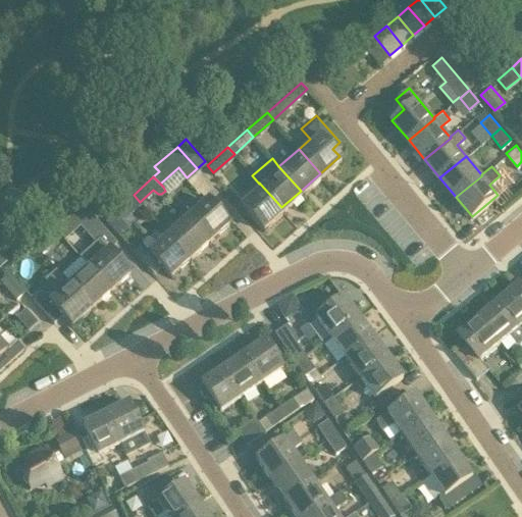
[(259,183),(259,184),(240,200),(261,224),(281,207),(259,183)]
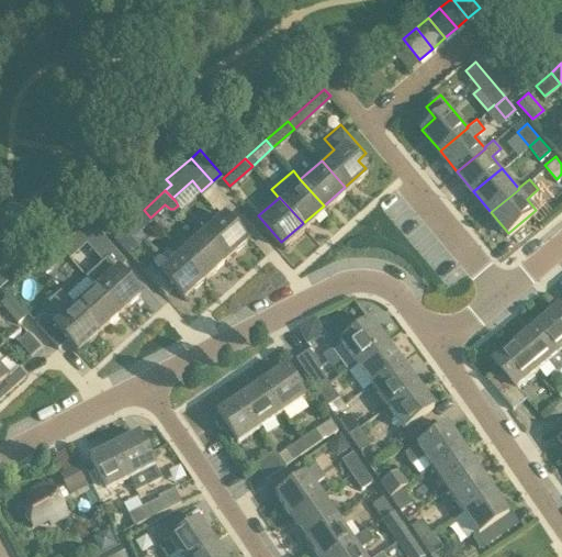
[(150,218),(144,210),(123,229),(130,236),(150,218)]
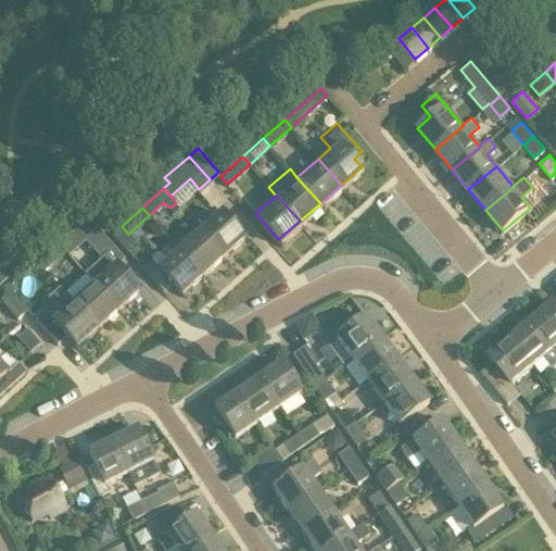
[(198,227),(222,253),(239,237),(216,211),(206,218),(201,212),(192,220),(198,227)]
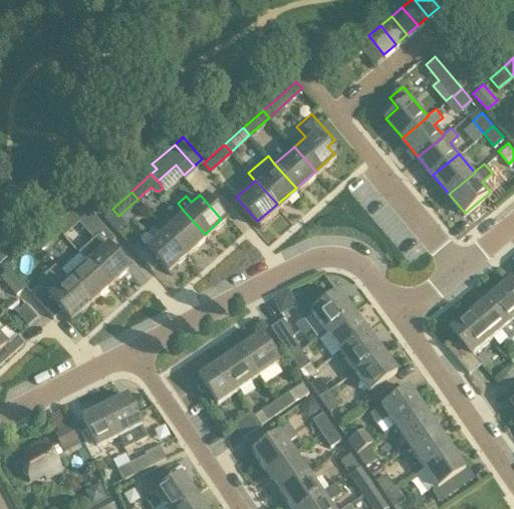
[(87,205),(76,216),(94,235),(78,249),(81,253),(86,258),(106,281),(125,265),(106,243),(114,236),(96,215),(87,205)]
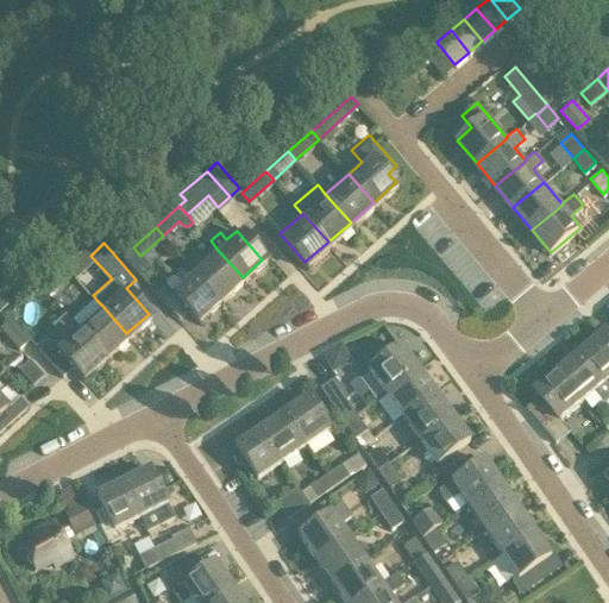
[(193,269),(219,297),(243,277),(217,249),(193,269)]
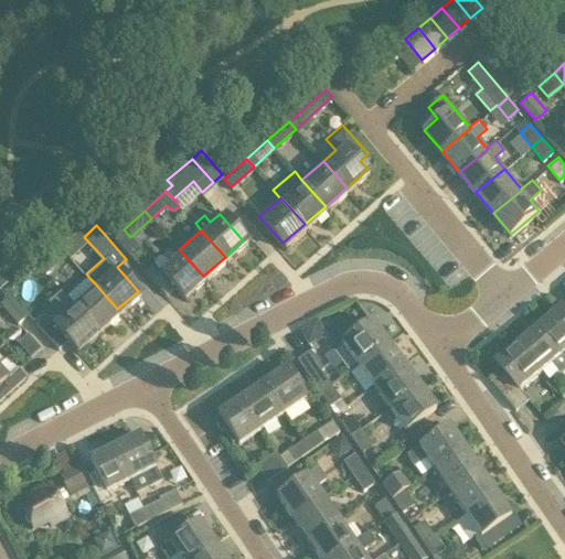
[(66,251),(60,244),(38,262),(45,271),(66,251)]
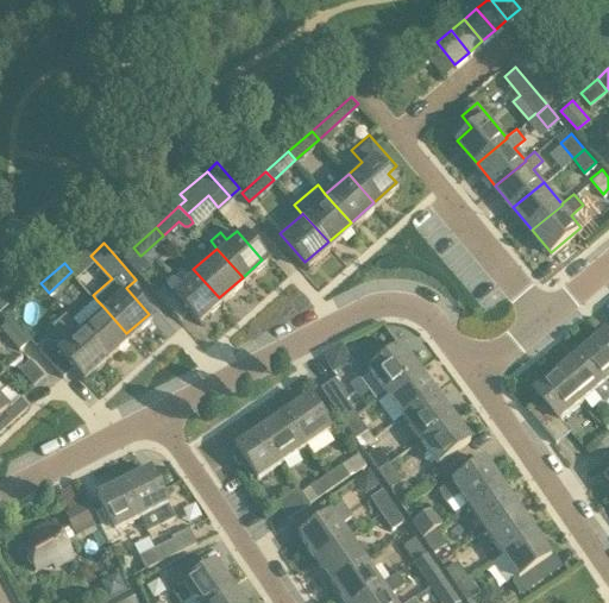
[(219,297),(193,269),(171,288),(196,318),(219,297)]
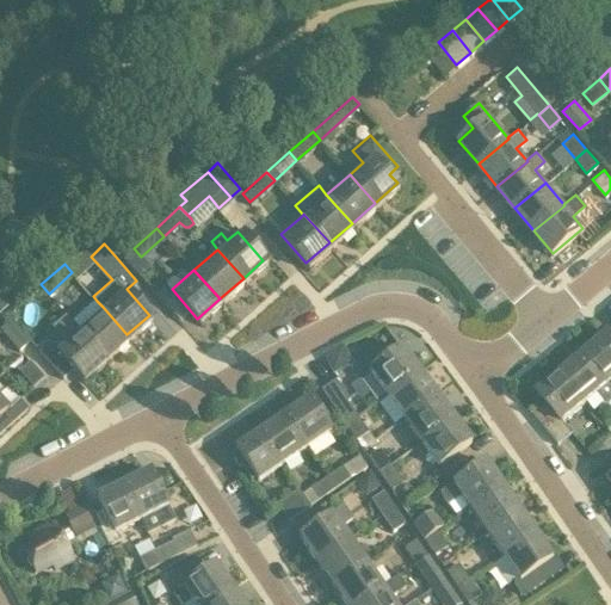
[(79,327),(104,355),(127,334),(103,307),(79,327)]
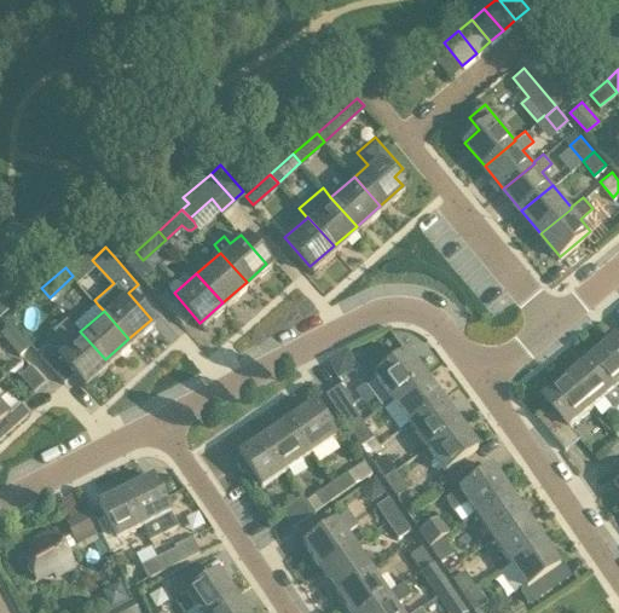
[(0,331),(18,352),(29,342),(10,321),(0,329),(0,331)]
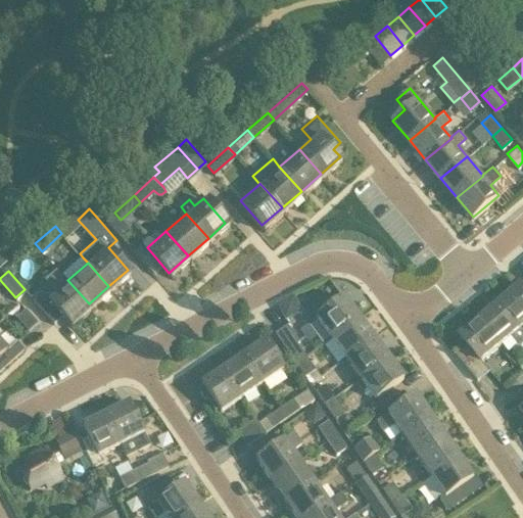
[(53,321),(62,312),(69,320),(89,303),(67,280),(56,290),(49,282),(32,297),(53,321)]
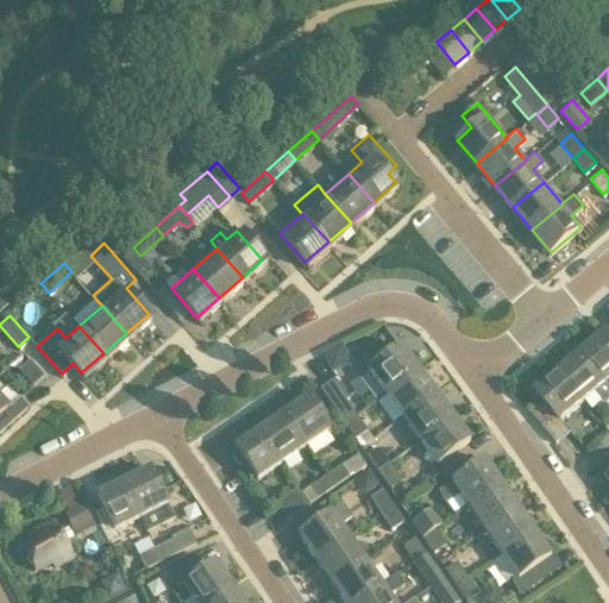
[(604,379),(607,378),(608,376),(608,327),(606,332),(603,330),(579,350),(604,379)]
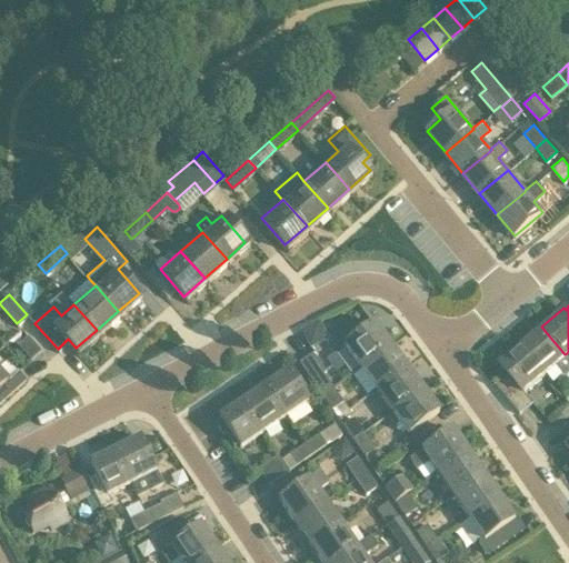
[(309,344),(329,335),(319,317),(300,325),(309,344)]
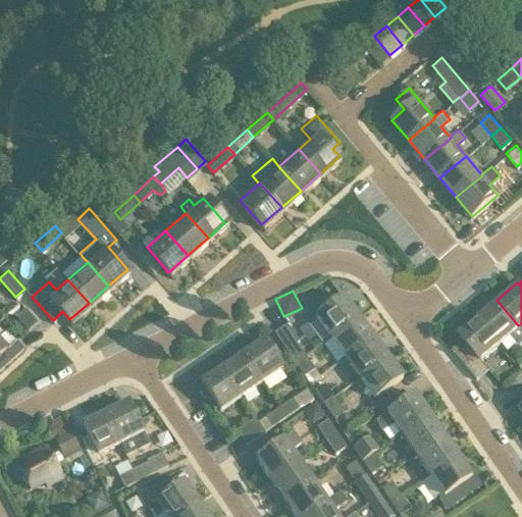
[(356,314),(342,294),(328,303),(323,295),(308,306),(329,334),(356,314)]
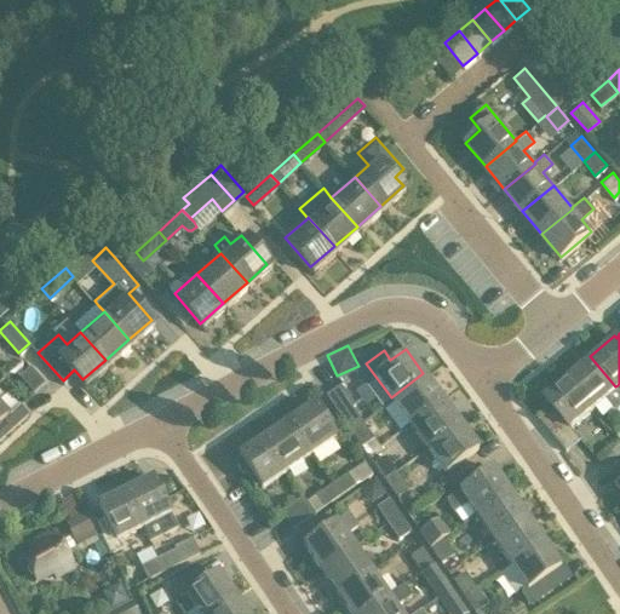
[(16,366),(34,388),(45,377),(27,356),(16,366)]
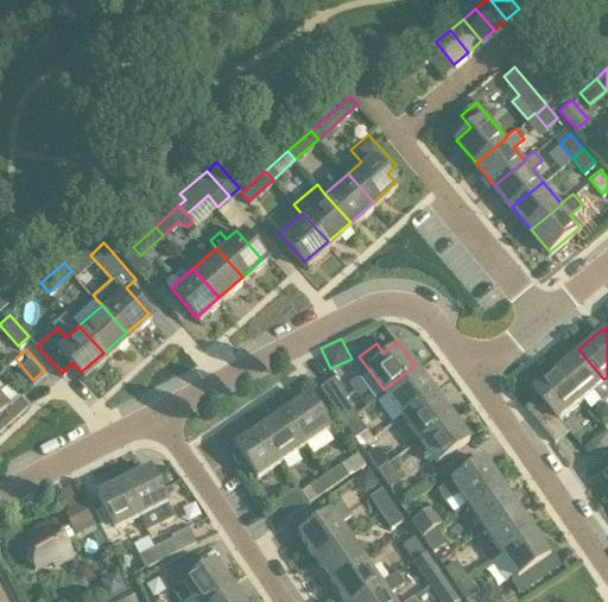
[(556,368),(581,398),(595,387),(603,398),(607,393),(607,380),(606,378),(603,379),(578,349),(556,368)]
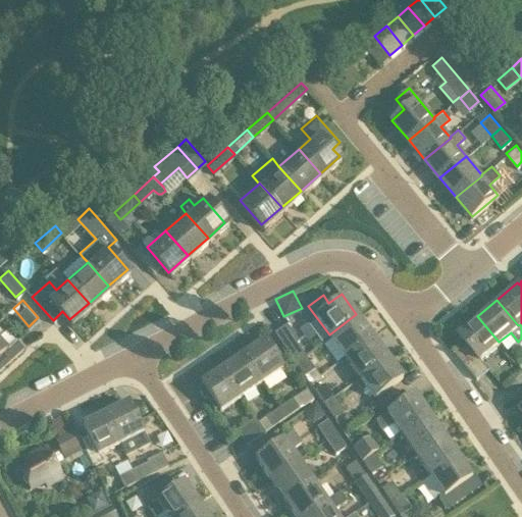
[(356,314),(329,334),(344,355),(371,334),(356,314)]
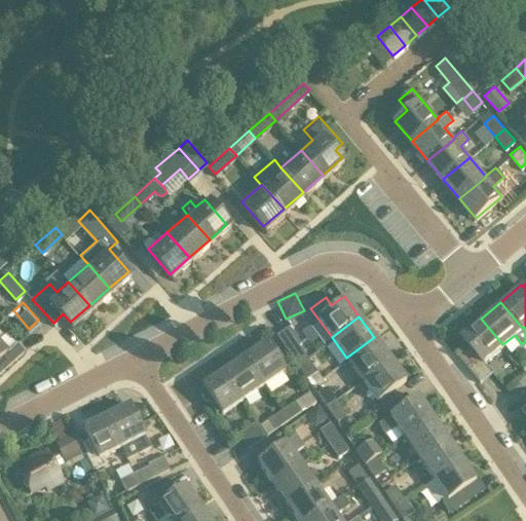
[(491,370),(483,361),(502,344),(481,319),(460,335),(470,346),(458,356),(480,380),(491,370)]
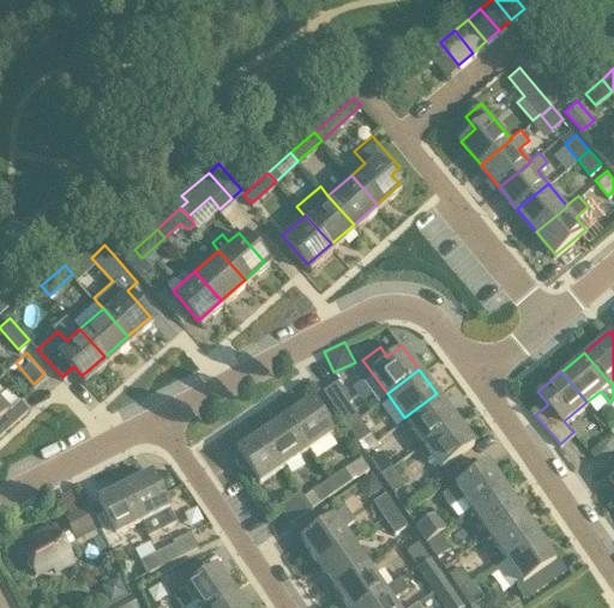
[(345,423),(357,414),(348,399),(350,398),(336,378),(321,389),(345,423)]
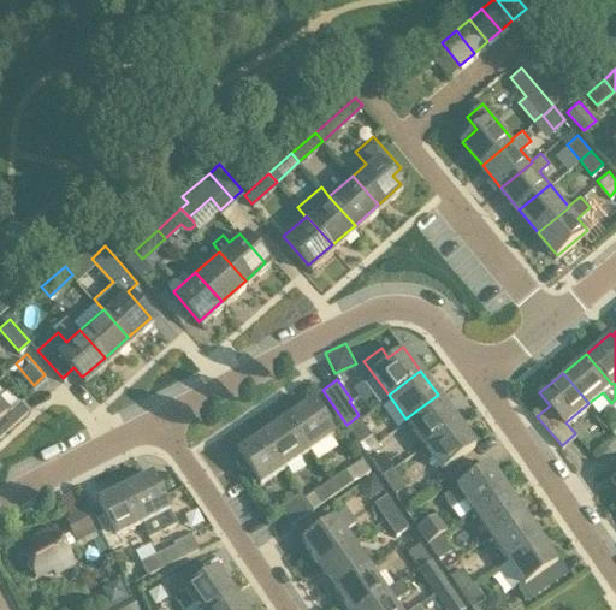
[(17,392),(6,402),(0,395),(0,390),(3,389),(0,386),(0,426),(27,403),(17,392)]
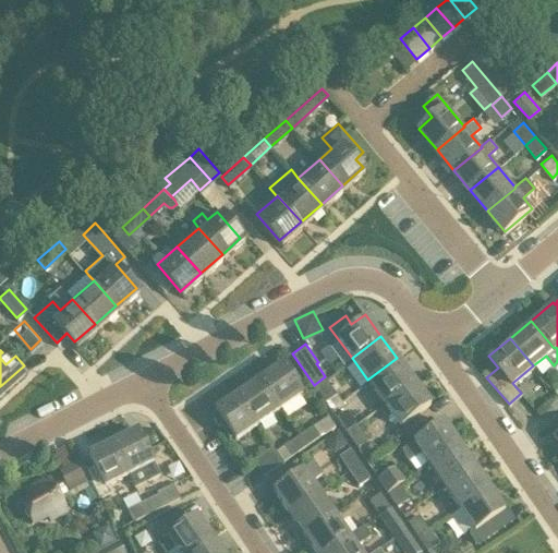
[(397,358),(367,380),(384,400),(412,380),(397,358)]
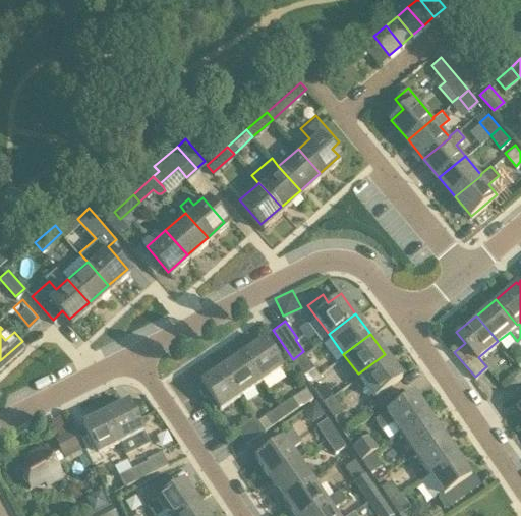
[(262,336),(240,350),(261,379),(281,364),(262,336)]
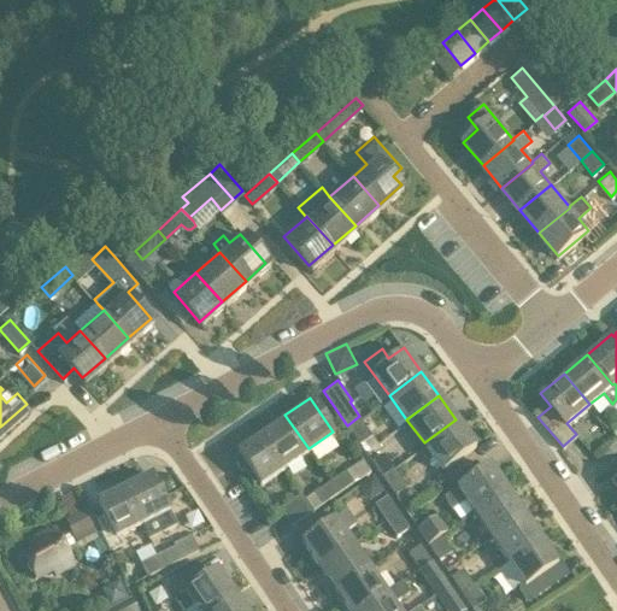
[(260,432),(283,465),(309,448),(285,415),(260,432)]
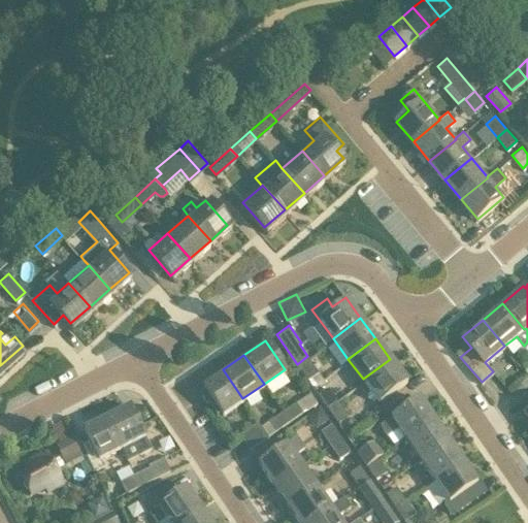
[(307,356),(297,364),(307,378),(318,370),(307,356)]
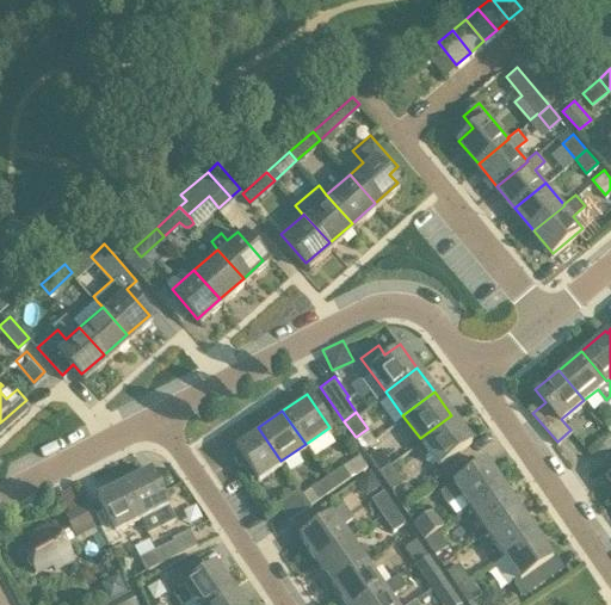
[(451,415),(420,438),(437,462),(469,439),(451,415)]
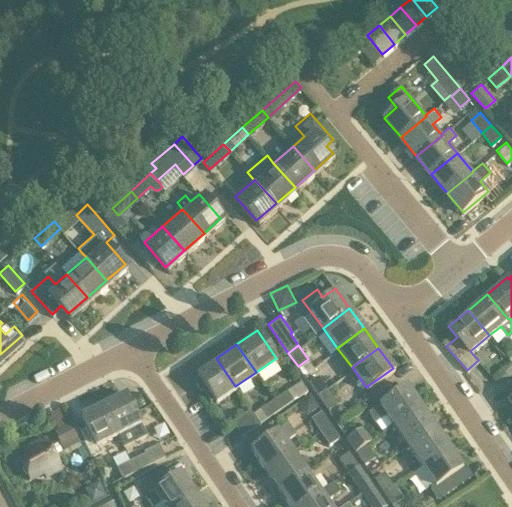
[(202,387),(205,385),(215,400),(235,386),(216,358),(196,372),(198,374),(195,376),(194,380),(199,387),(202,387)]
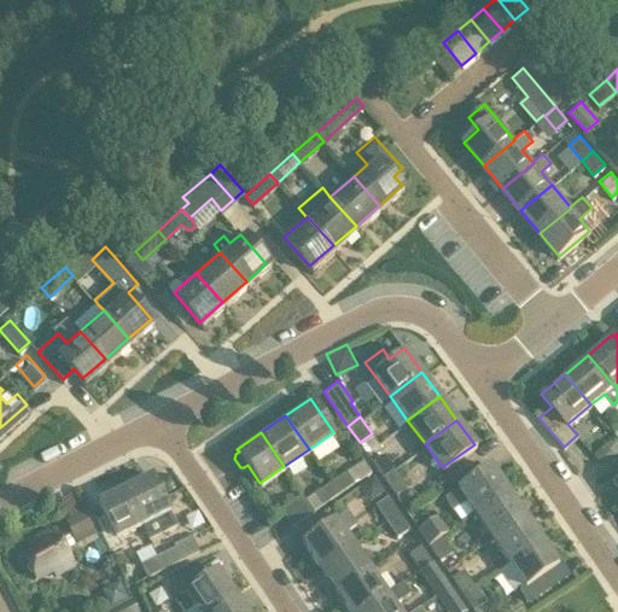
[(394,466),(384,450),(372,459),(383,474),(394,466)]
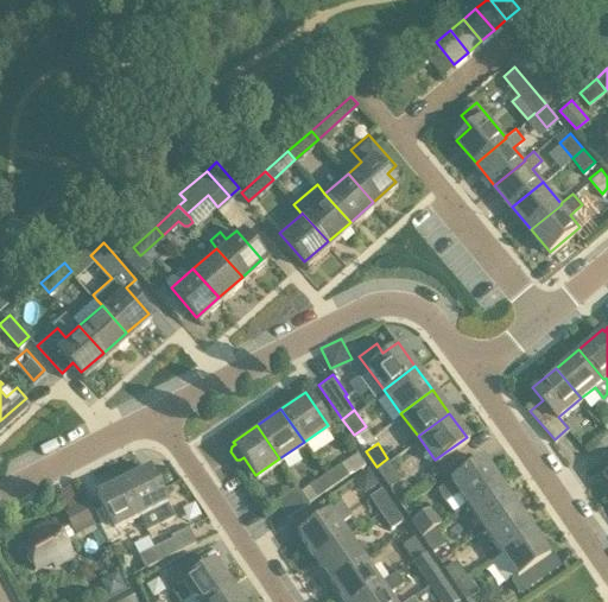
[(467,502),(499,480),(482,455),(437,486),(445,499),(458,490),(466,502),(467,502)]
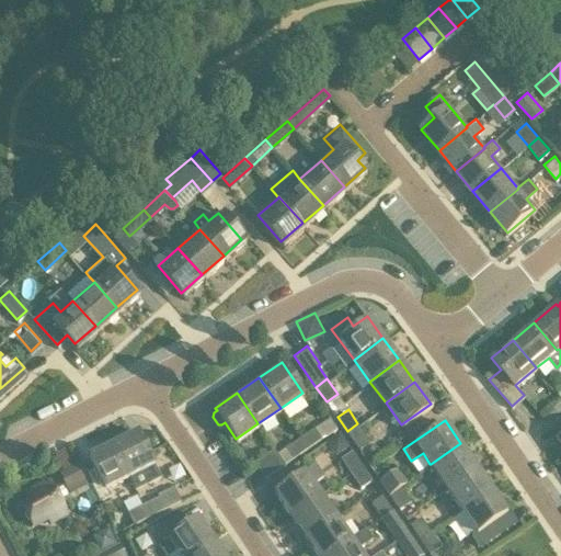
[(357,445),(368,439),(357,423),(347,431),(357,445)]
